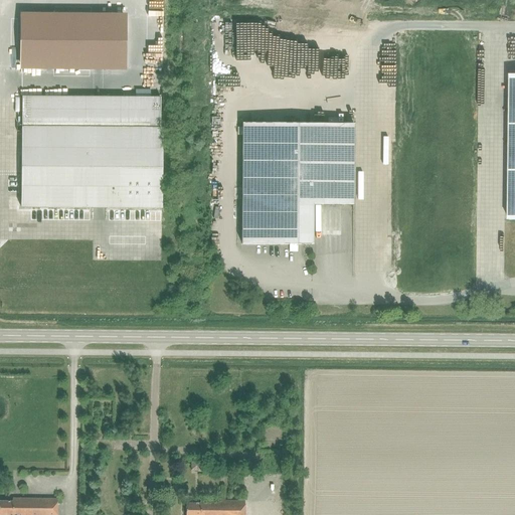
[(45,44),(45,29),(34,29),(34,53),(45,52),(44,47),(37,47),(37,44),(45,44)]
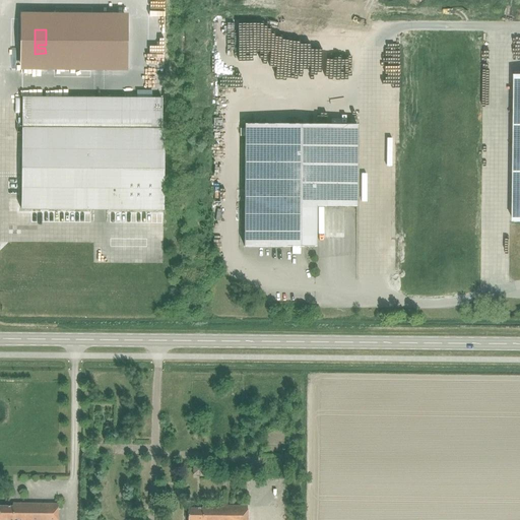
[(100,37),(90,37),(90,55),(100,55),(100,37)]
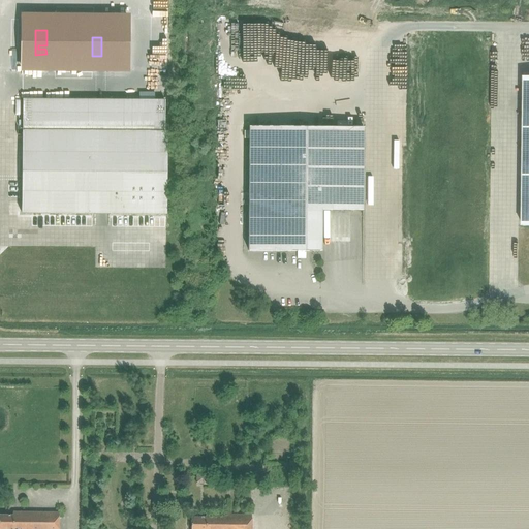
[(27,55),(28,43),(20,42),(19,54),(27,55)]
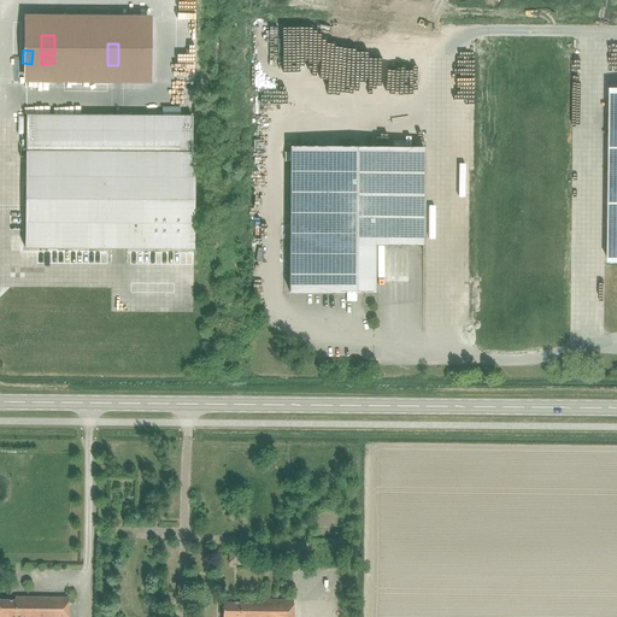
[(129,77),(146,78),(146,65),(130,64),(129,77)]
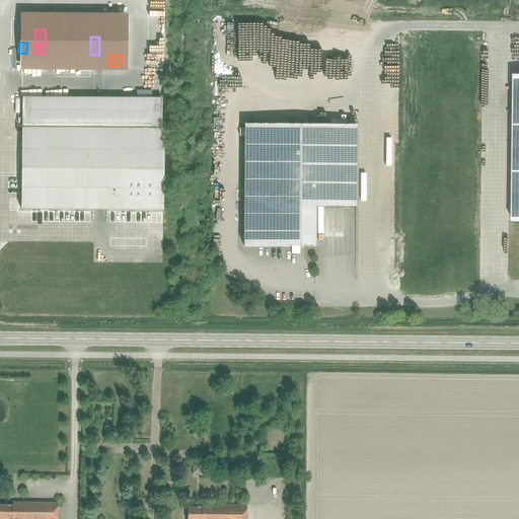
[(160,85),(160,59),(145,59),(145,85),(160,85)]
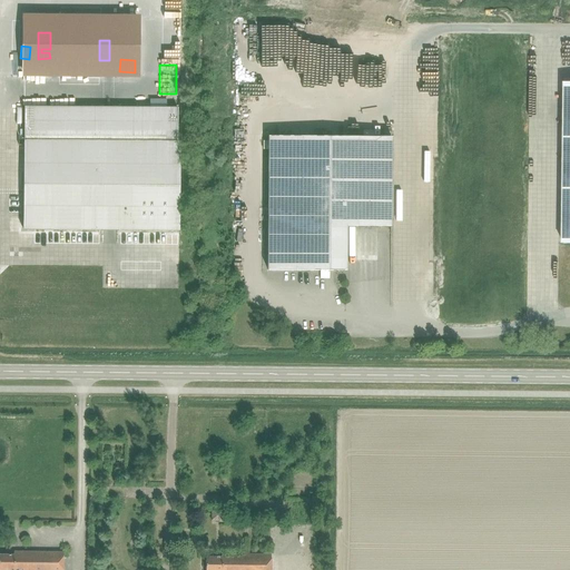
[(102,104),(102,95),(92,96),(92,105),(102,104)]
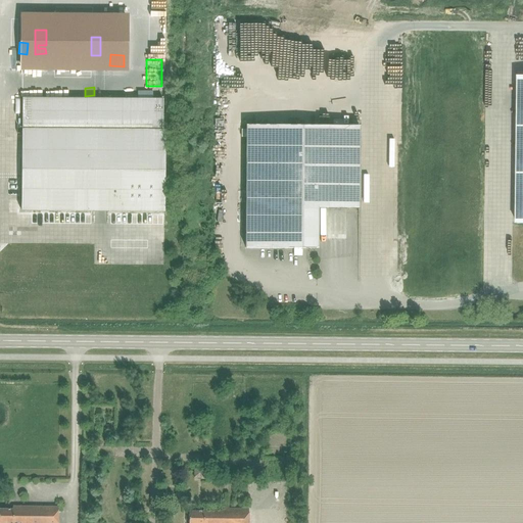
[(149,98),(148,90),(140,90),(140,98),(149,98)]
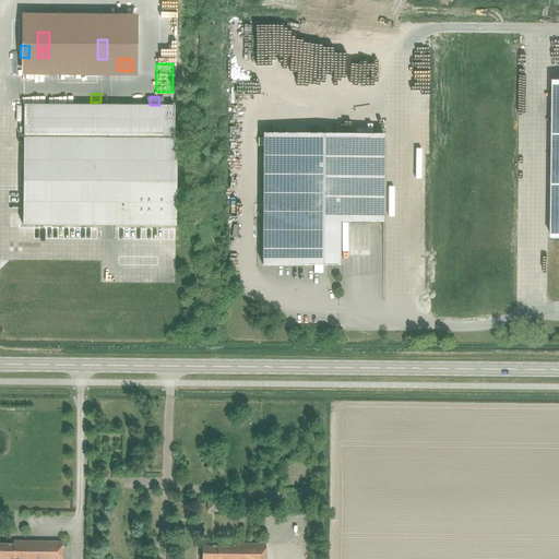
[(23,226),(176,227),(176,140),(174,140),(174,107),(23,106),(23,215),(9,215),(9,228),(23,228),(23,226)]
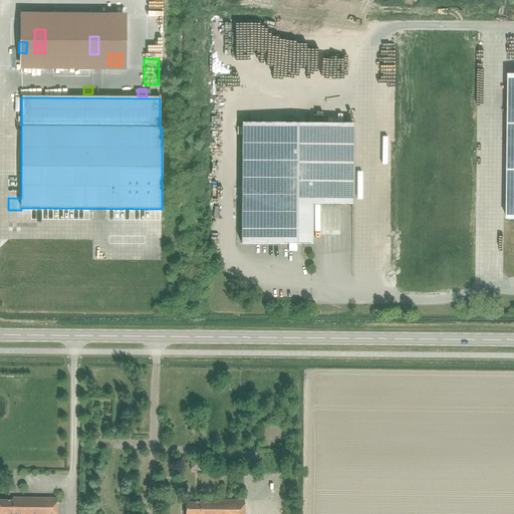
[(377,133),(396,111),(392,107),(373,129),(377,133)]
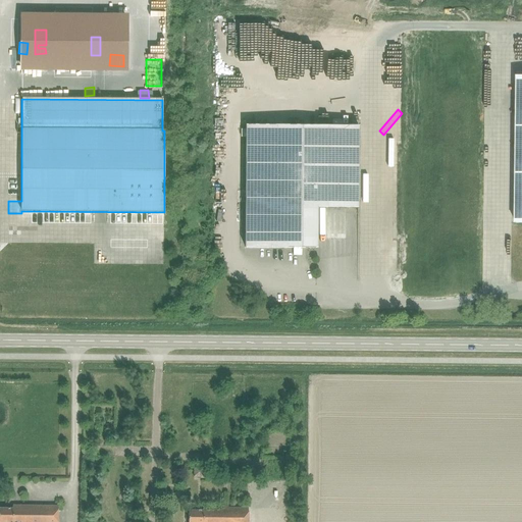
[(317,208),(358,208),(358,126),(246,125),(245,248),(316,249),(317,208)]
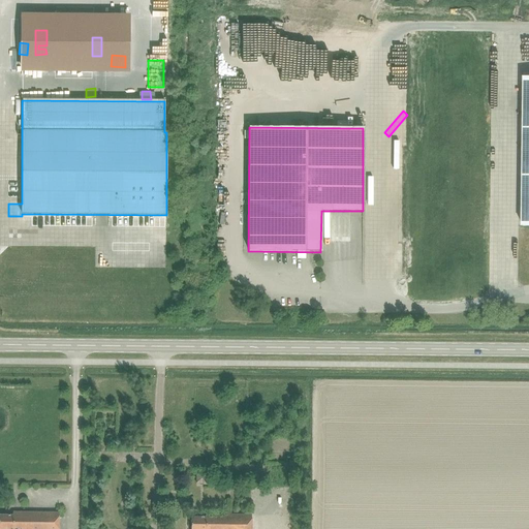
[(0,238),(0,247),(17,247),(16,238),(0,238)]
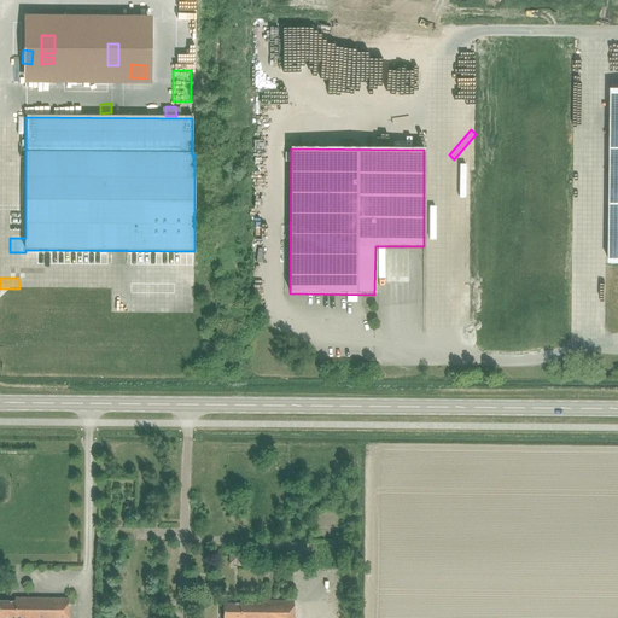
[(63,617),(64,599),(10,599),(10,602),(16,602),(15,614),(25,616),(24,617),(63,617)]
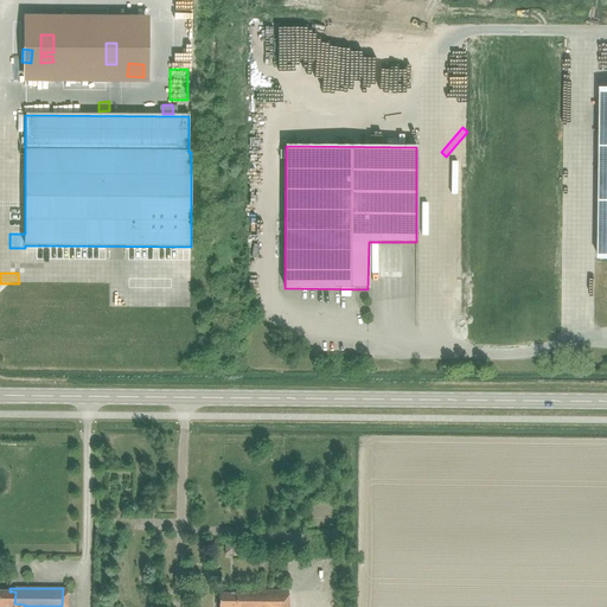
[(16,592),(10,592),(0,590),(0,606),(24,606),(25,605),(14,604),(16,592)]
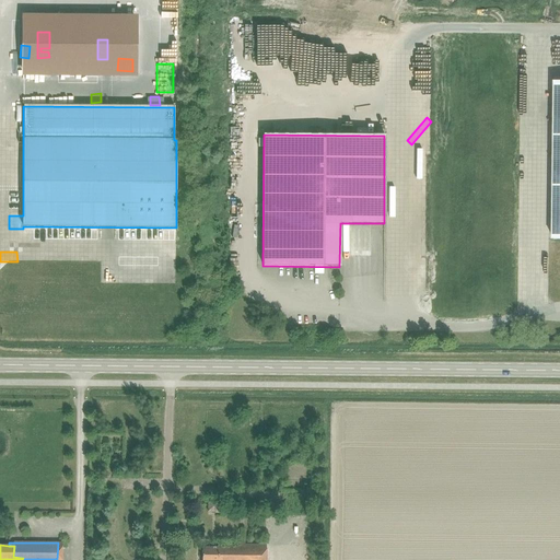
[(261,559),(261,545),(213,545),(213,548),(198,548),(198,558),(197,558),(196,559),(261,559)]
